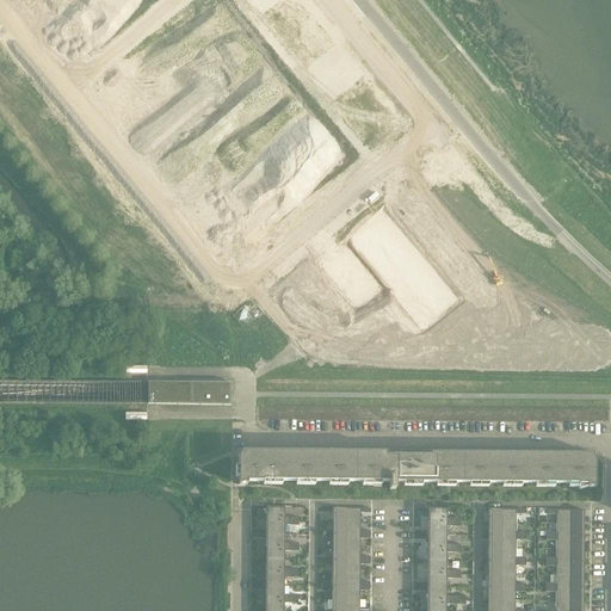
[(384,207),(316,263),(359,314),(386,292),(421,335),(462,301),(384,207)]
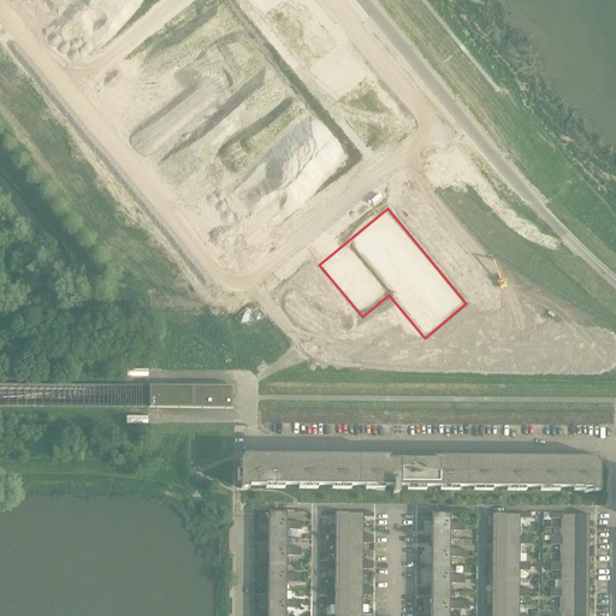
[(242,460),(242,483),(241,490),(249,490),(249,483),(394,484),(394,495),(400,495),(400,484),(592,485),(592,492),(600,492),(600,462),(598,462),(598,458),(403,457),(403,461),(400,461),(400,462),(392,462),(392,461),(390,461),(390,457),(244,456),(244,460),(242,460)]
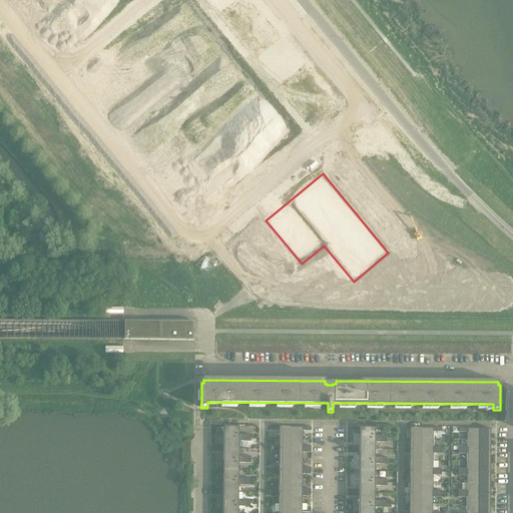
[(223,427),(223,438),(251,439),(251,435),(239,435),(239,427),(223,427)]
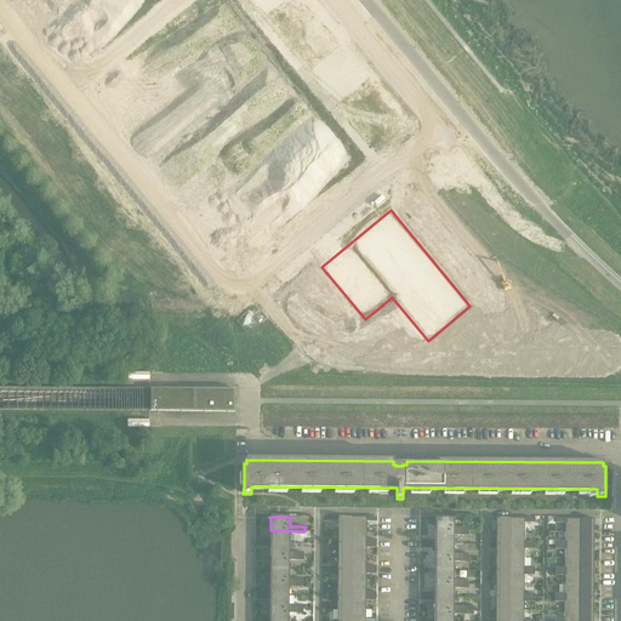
[(339,517),(339,531),(366,531),(366,522),(377,522),(377,518),(339,517)]
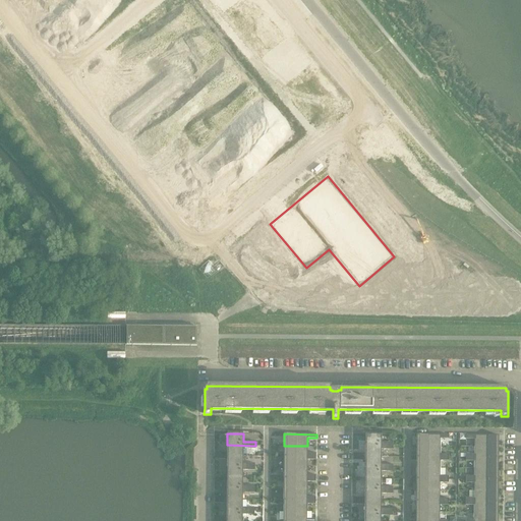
[(365,435),(365,446),(393,447),(393,443),(381,443),(382,435),(365,435)]
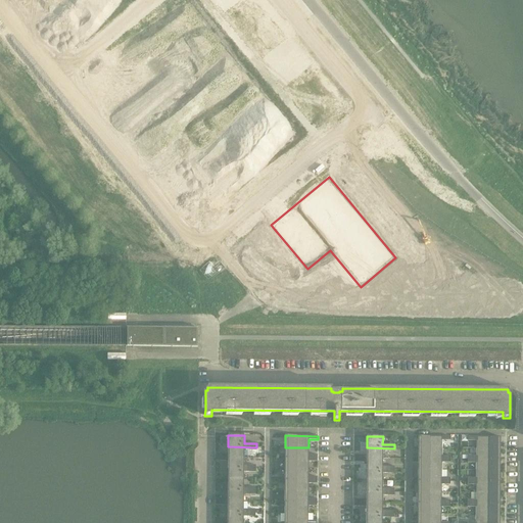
[(418,436),(418,448),(442,448),(442,440),(450,440),(450,437),(418,436)]
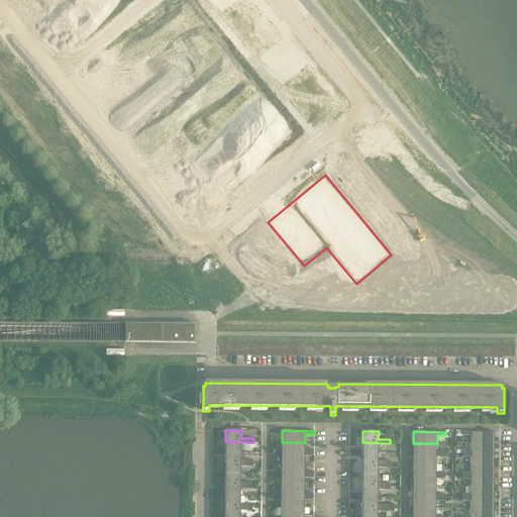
[(471,436),(471,443),(494,443),(495,432),(462,432),(462,436),(471,436)]
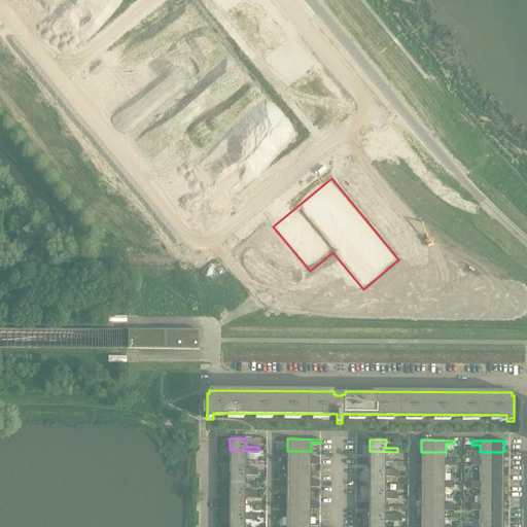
[(217,458),(217,461),(246,461),(246,454),(257,454),(258,451),(230,450),(230,458),(217,458)]
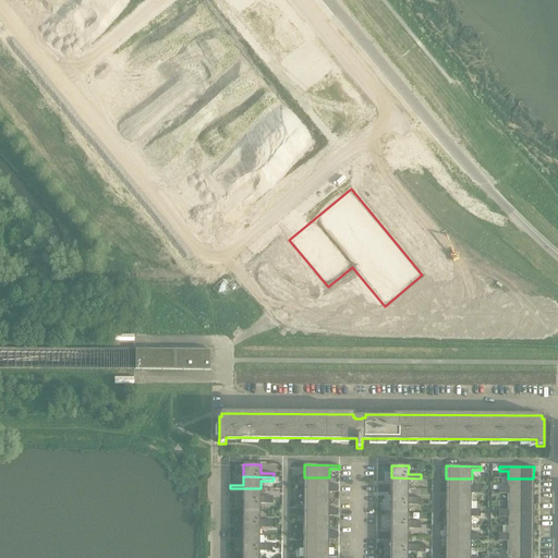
[(304,477),(304,489),(338,489),(338,485),(329,485),(329,477),(304,477)]
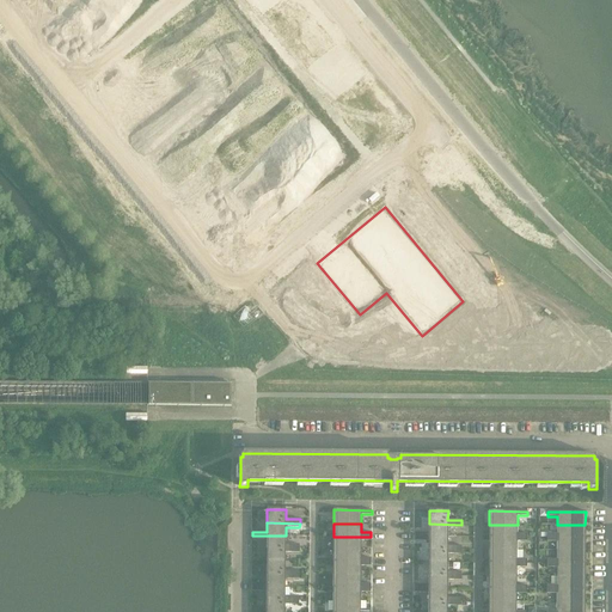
[(415,533),(415,537),(447,537),(447,528),(461,528),(461,525),(429,524),(429,533),(415,533)]
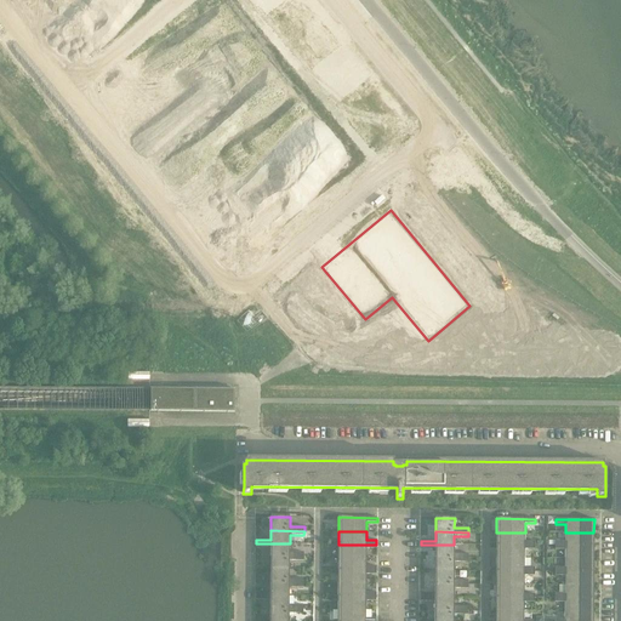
[(496,533),(496,546),(535,546),(535,542),(525,541),(525,533),(496,533)]
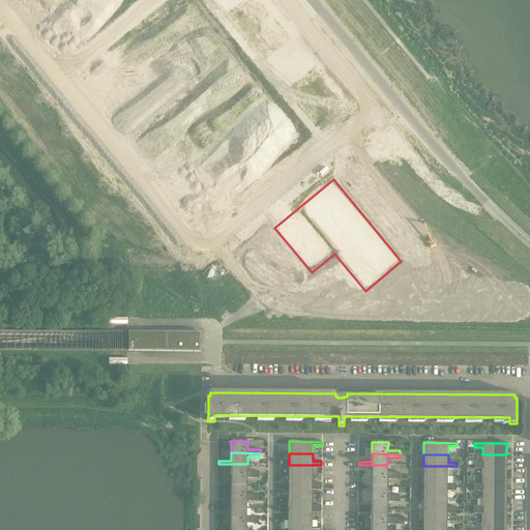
[(474,463),(474,466),(506,466),(506,454),(482,454),(482,463),(474,463)]
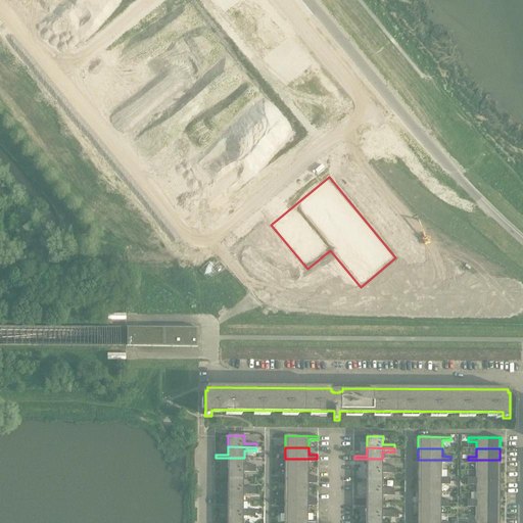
[(244,458),(216,458),(216,461),(228,462),(228,469),(255,469),(255,466),(243,466),(244,458)]
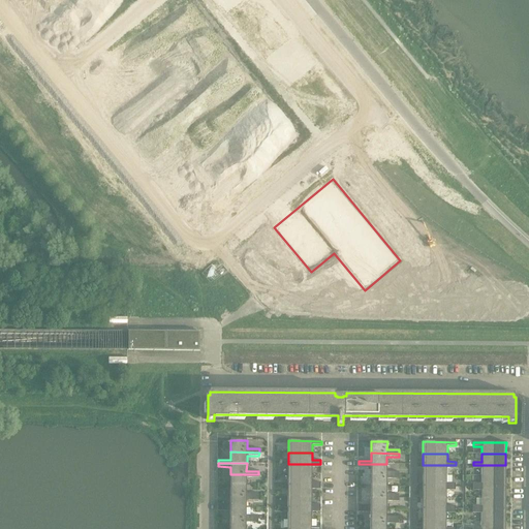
[(288,464),(288,474),(312,475),(312,467),(320,467),(320,464),(288,464)]
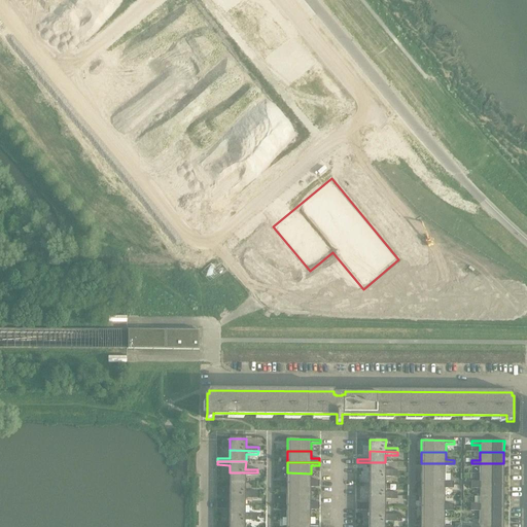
[(385,462),(357,462),(357,465),(370,466),(370,473),(397,473),(397,470),(385,470),(385,462)]
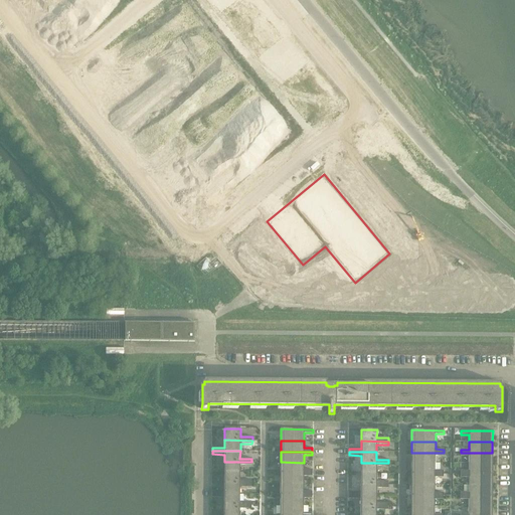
[(411,453),(411,463),(436,464),(436,456),(444,456),(444,453),(411,453)]
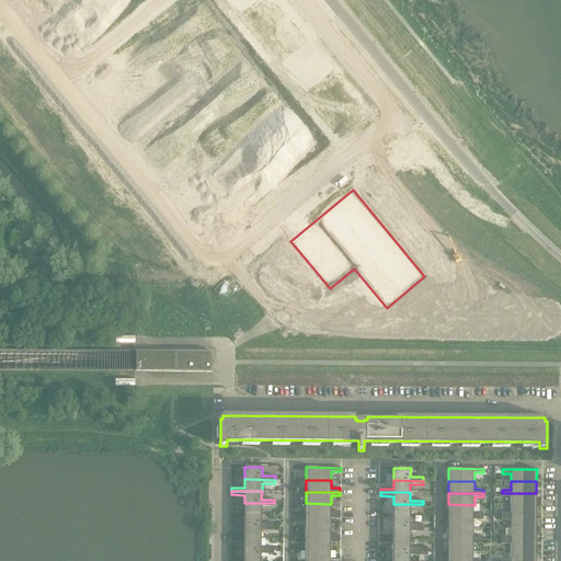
[(536,493),(502,493),(502,496),(511,496),(511,505),(536,505),(536,493)]
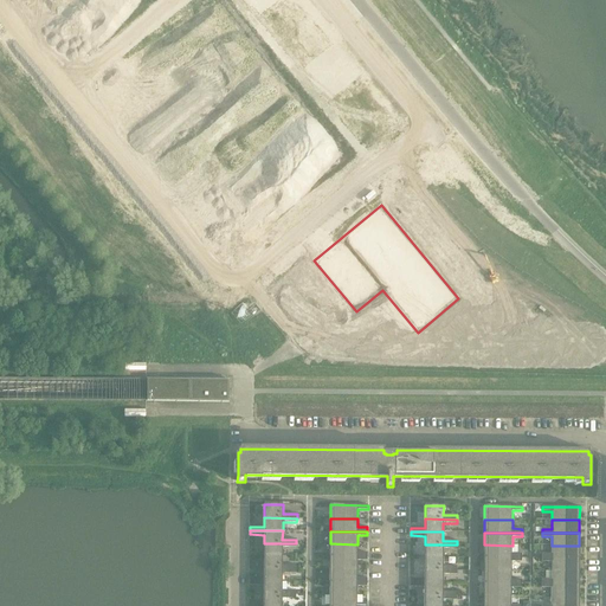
[(264,543),(264,556),(282,556),(282,548),(296,548),(296,543),(264,543)]
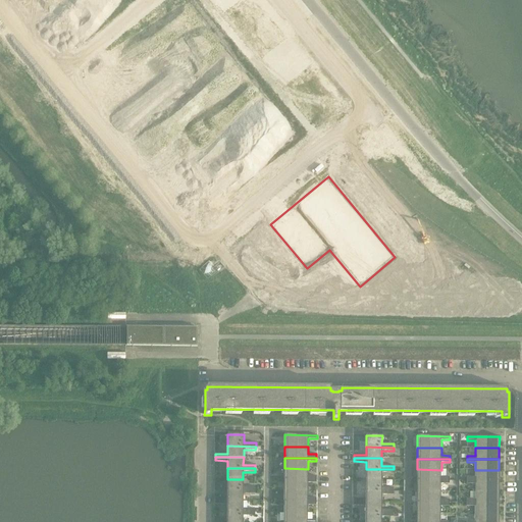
[(284,468),(284,479),(316,479),(316,476),(308,476),(308,469),(284,468)]
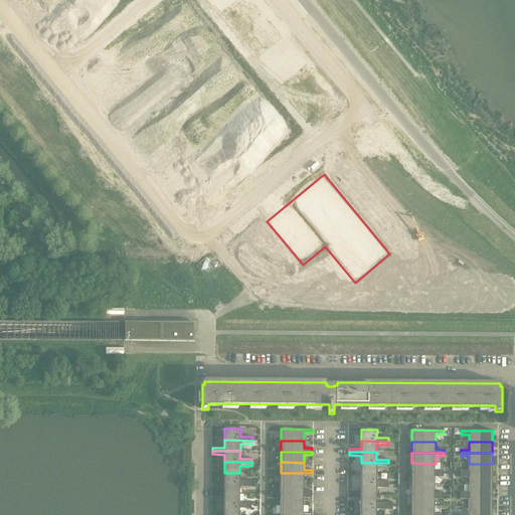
[(361,463),(361,474),(376,474),(376,466),(388,467),(388,463),(361,463)]
